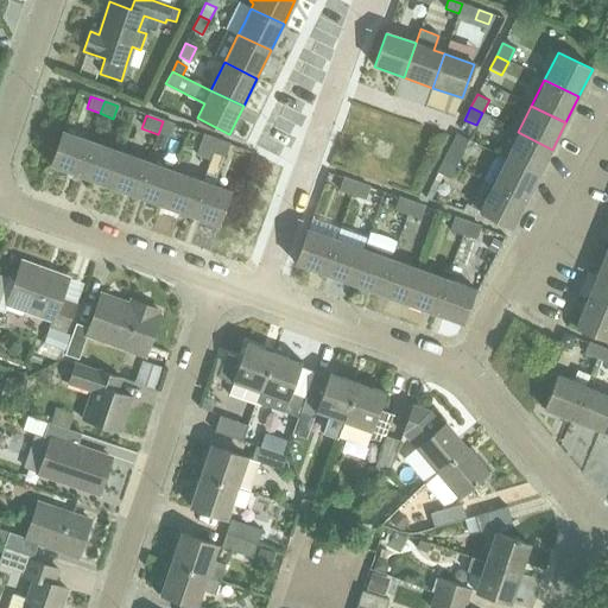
[(163,121),(158,134),(169,138),(173,125),(163,121)]
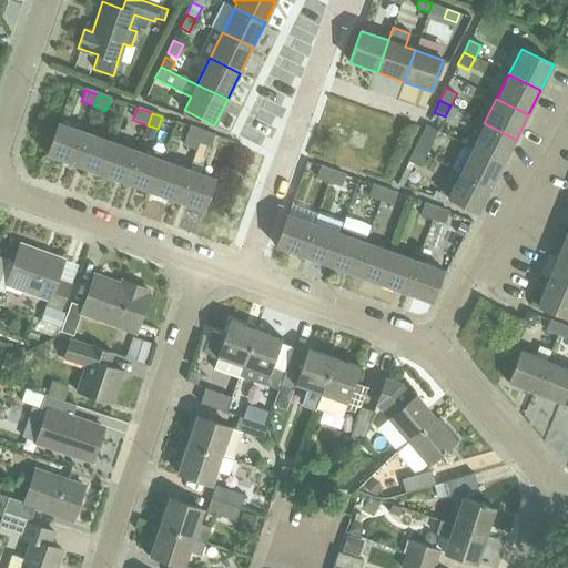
[(58,122),(47,153),(73,163),(84,132),(58,122)]
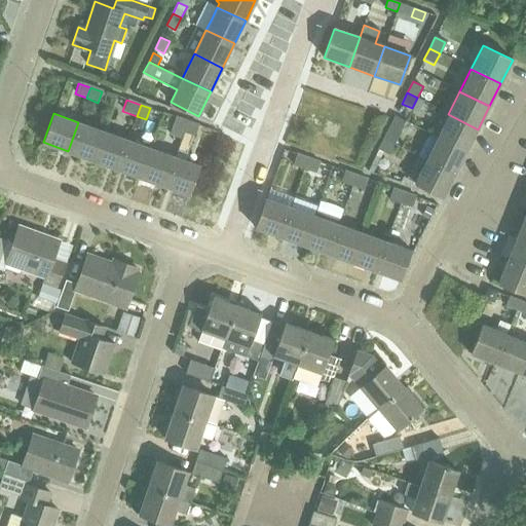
[(448,114),(437,137),(466,151),(478,129),(448,114)]
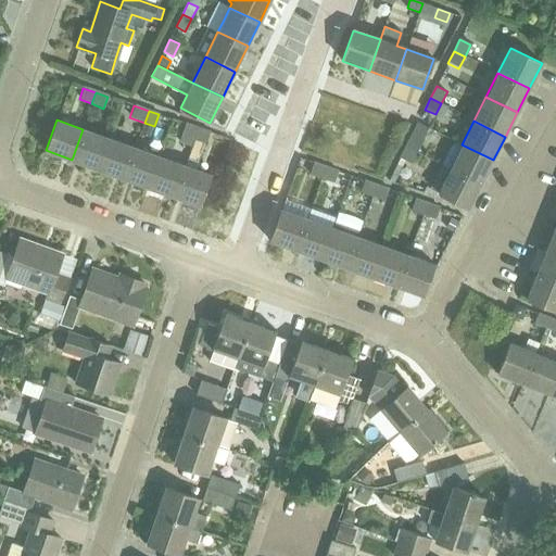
[(144,123),(141,134),(150,137),(154,126),(144,123)]
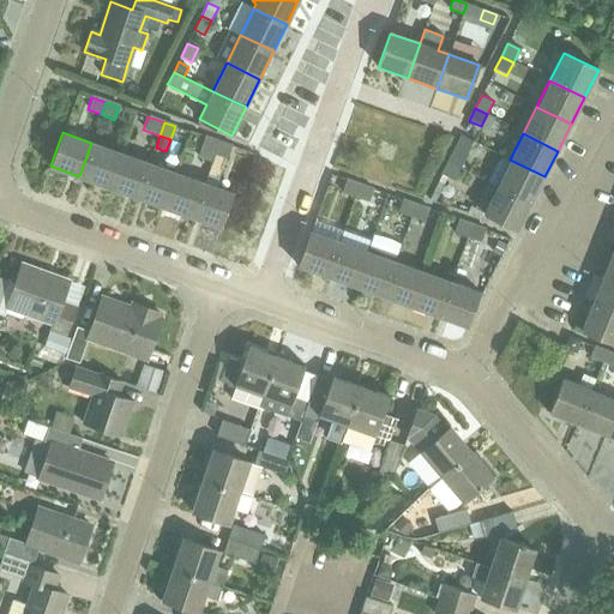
[(462,136),(449,162),(459,168),(462,169),(475,143),(462,136)]
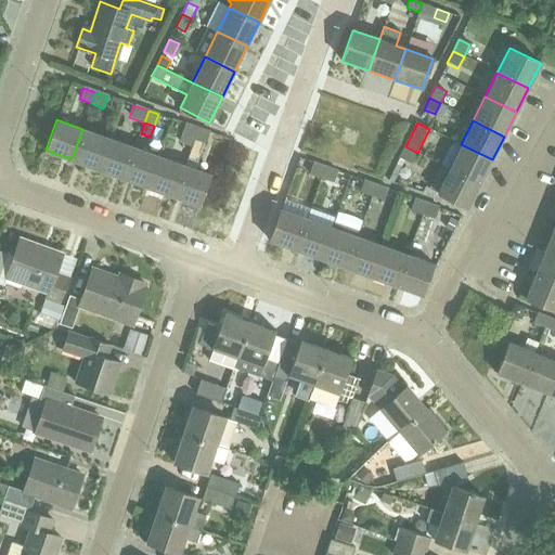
[(185,124),(179,141),(191,145),(192,140),(196,128),(185,124)]
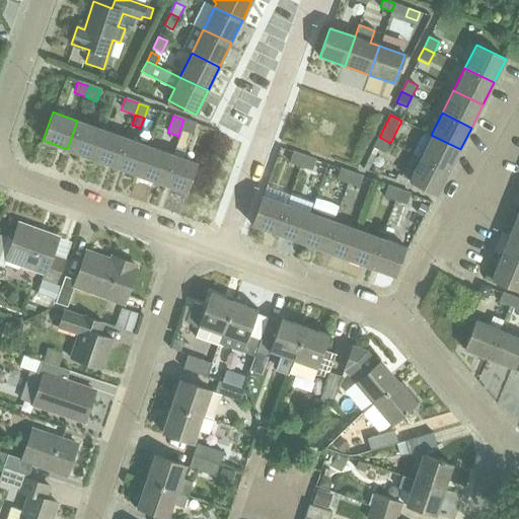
[(183,120),(179,131),(192,135),(195,124),(183,120)]
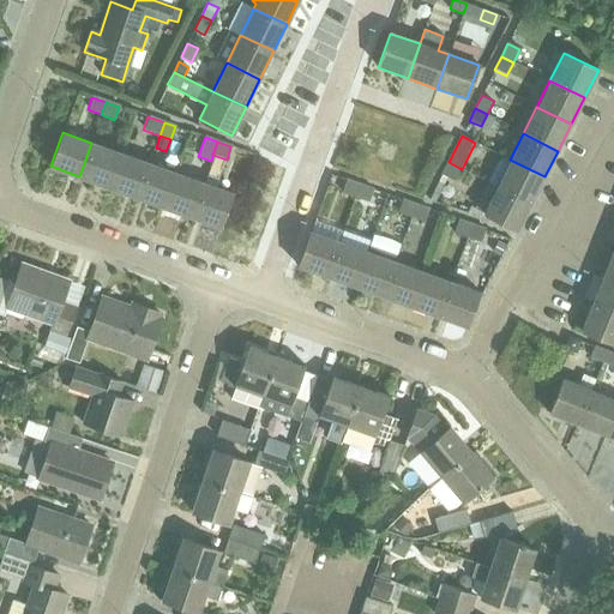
[(91,143),(79,176),(107,187),(120,152),(91,143)]
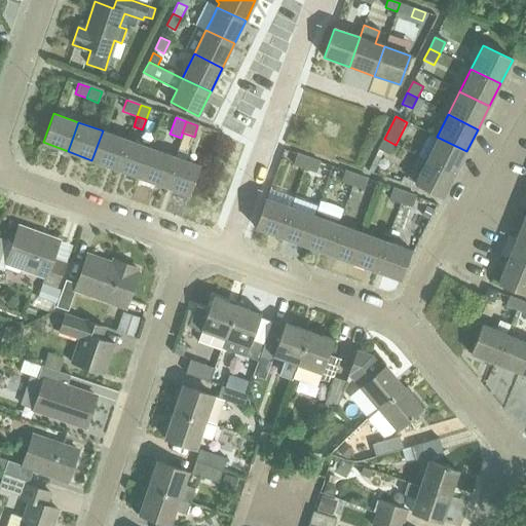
[(103,130),(91,160),(116,168),(126,140),(103,130)]
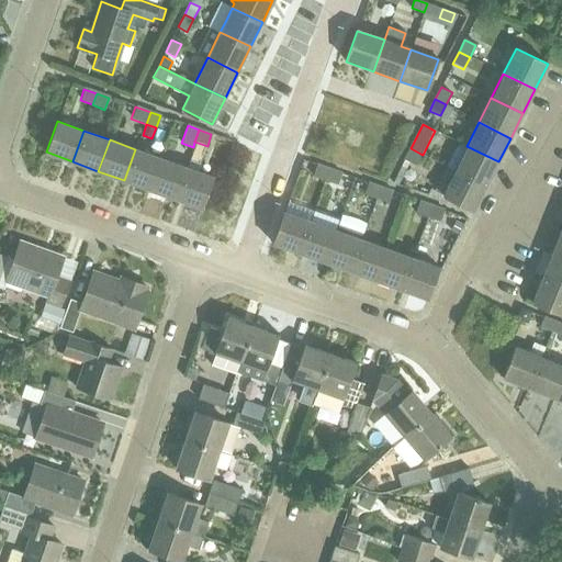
[(467,146),(454,170),(485,187),(498,161),(467,146)]
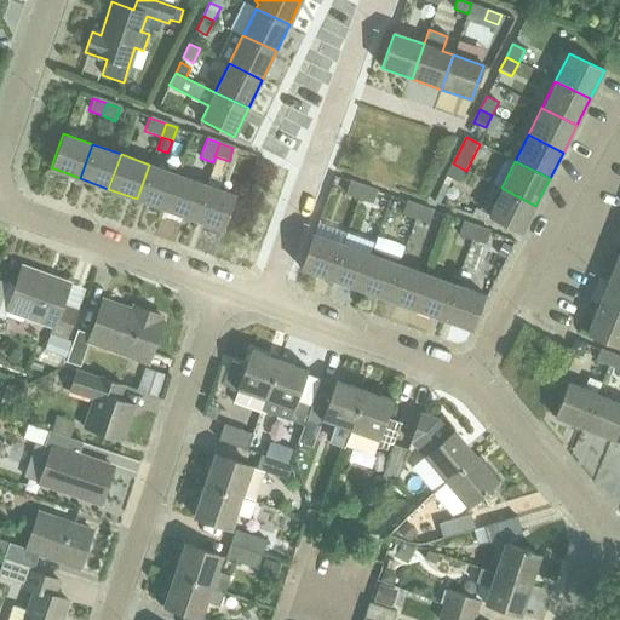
[(464,170),(453,164),(446,177),(458,183),(464,170)]
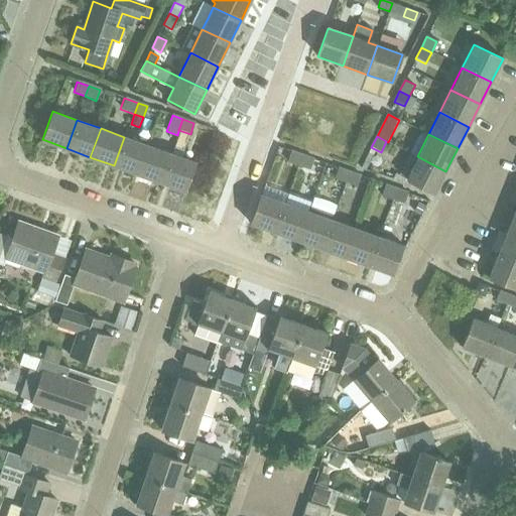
[(124,137),(114,165),(137,174),(147,145),(124,137)]
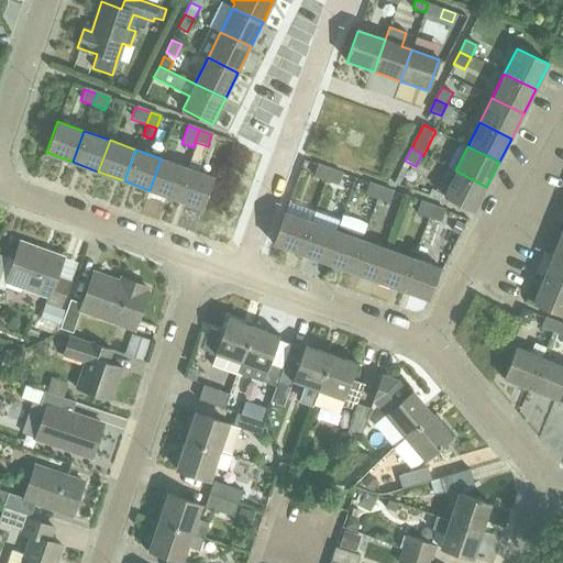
[(161,158),(150,190),(175,199),(187,167),(161,158)]
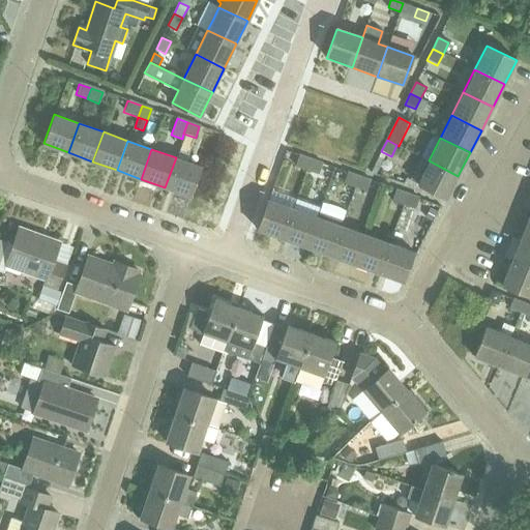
[(305,170),(310,158),(298,154),(294,166),(305,170)]
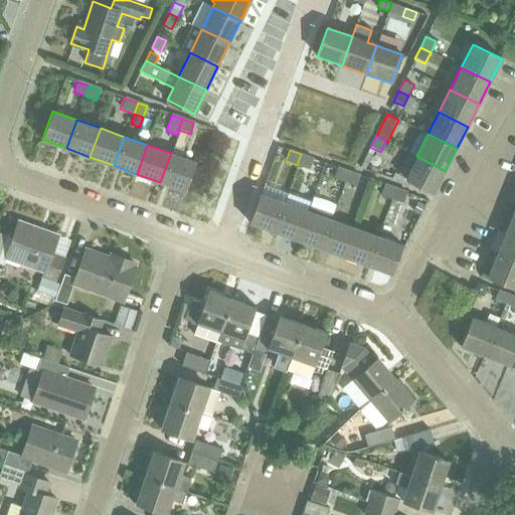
[(171,153),(160,182),(185,191),(195,162),(171,153)]
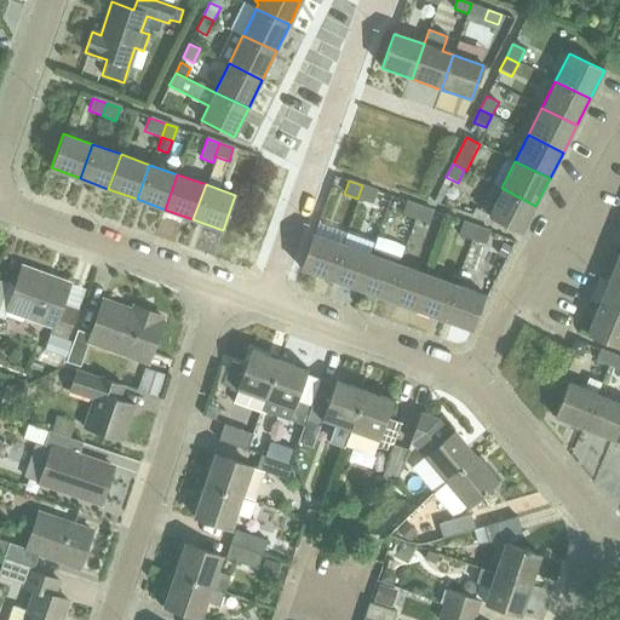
[(377,190),(362,185),(357,199),(372,204),(377,190)]
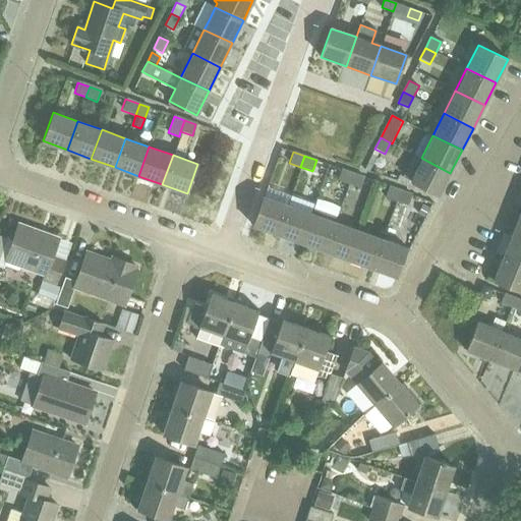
[(449,172),(421,158),(409,181),(438,195),(449,172)]
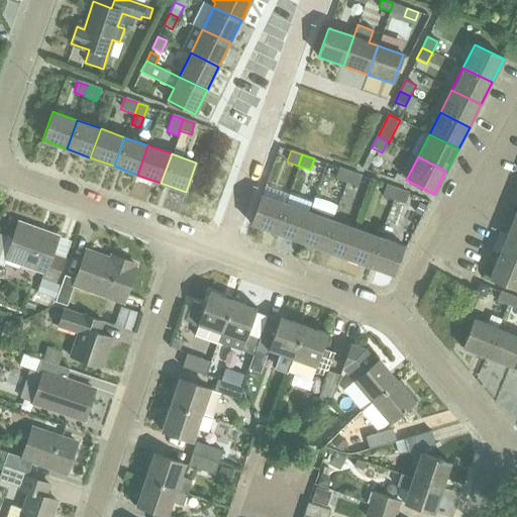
[(345,183),(349,172),(338,168),(334,179),(345,183)]
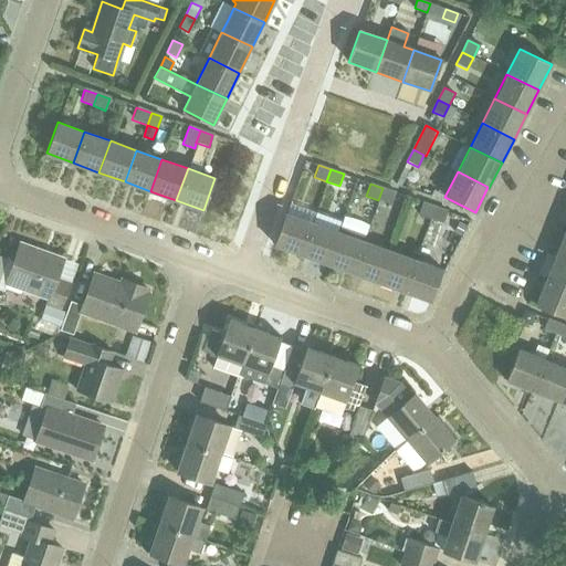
[(383,188),(378,200),(391,205),(396,192),(383,188)]
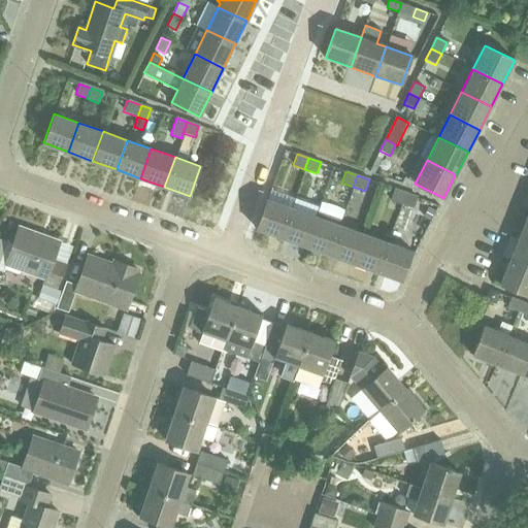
[(401,203),(405,193),(394,189),(390,199),(401,203)]
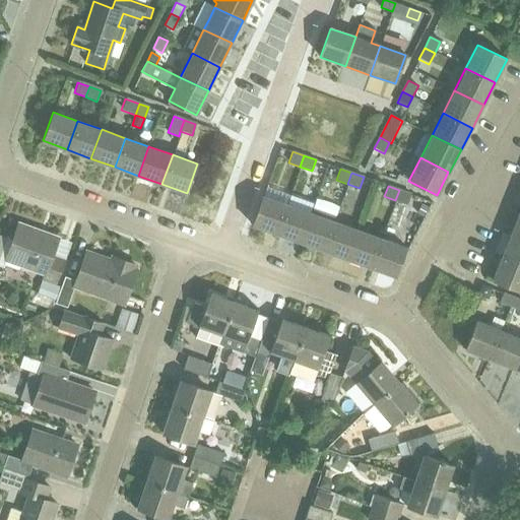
[(410,194),(399,190),(395,200),(406,204),(410,194)]
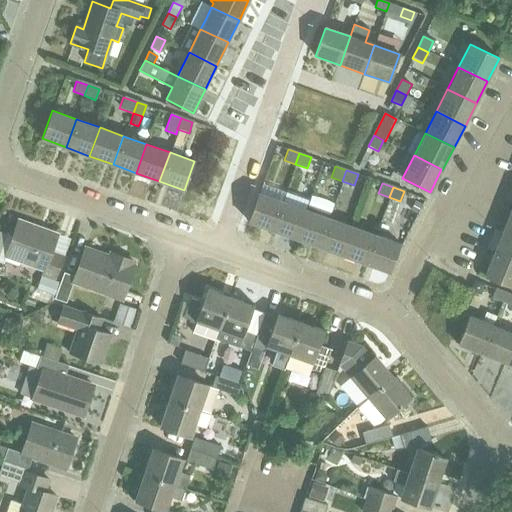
[(282,201),(272,230),(295,238),(305,210),(309,200),(285,192),(282,201)]
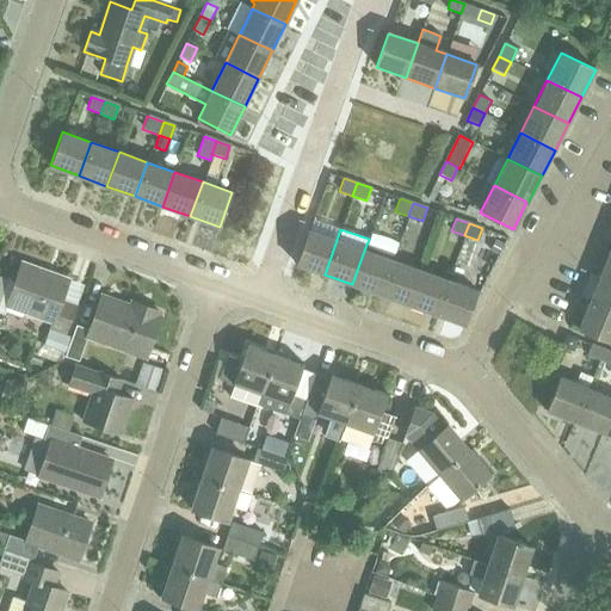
[(308,230),(296,265),(316,272),(325,275),(337,240),(309,230),(308,230)]
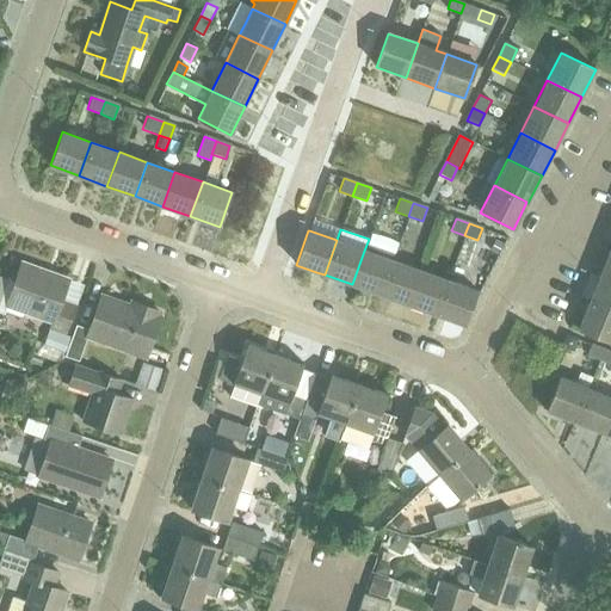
[(364,251),(352,284),(370,291),(381,295),(393,260),(364,251)]
